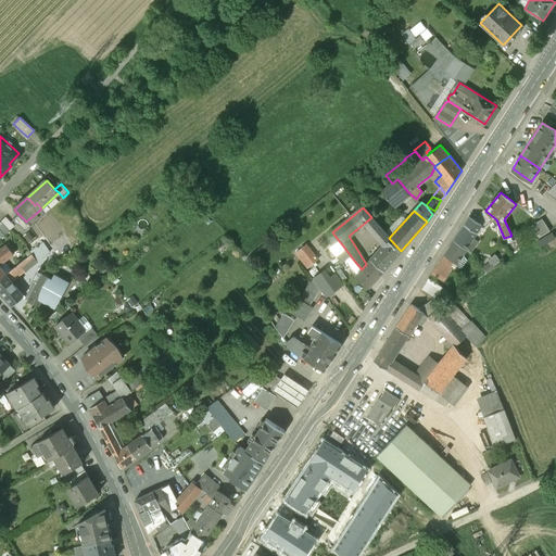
[(30,227),(26,222),(19,214),(13,220),(24,232),(28,229),(30,227)]
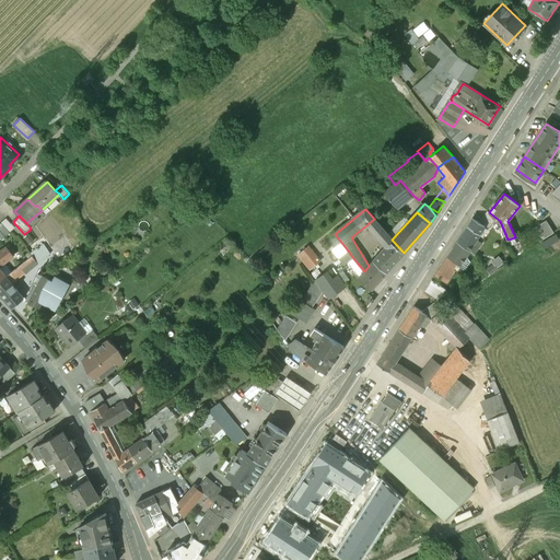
[(14,229),(6,219),(0,223),(0,241),(0,242),(14,229)]
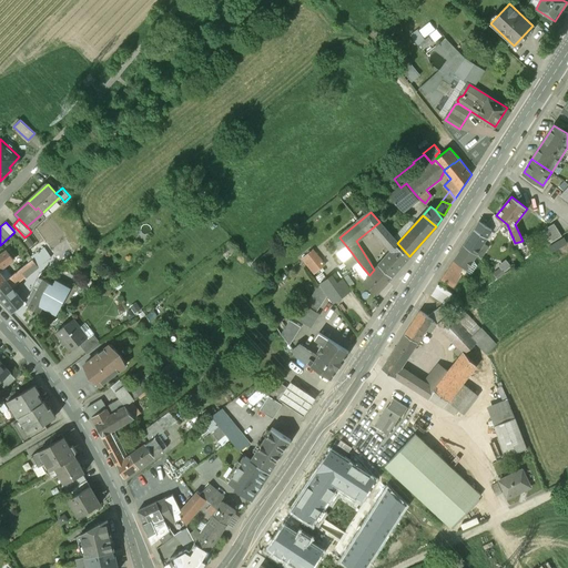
[(392,276),(409,256),(397,243),(379,222),(373,227),(392,250),(378,264),(392,276)]
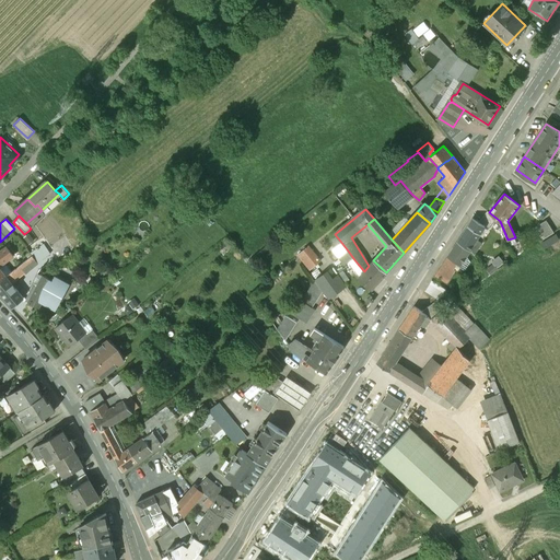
[(547,220),(534,228),(541,241),(555,232),(547,220)]
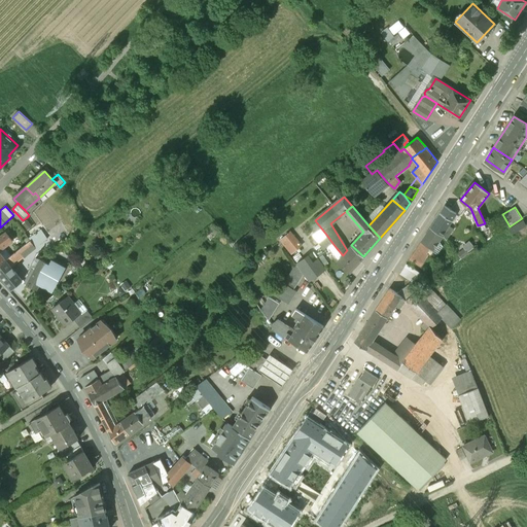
[(430,226),(443,235),(453,219),(441,211),(430,226)]
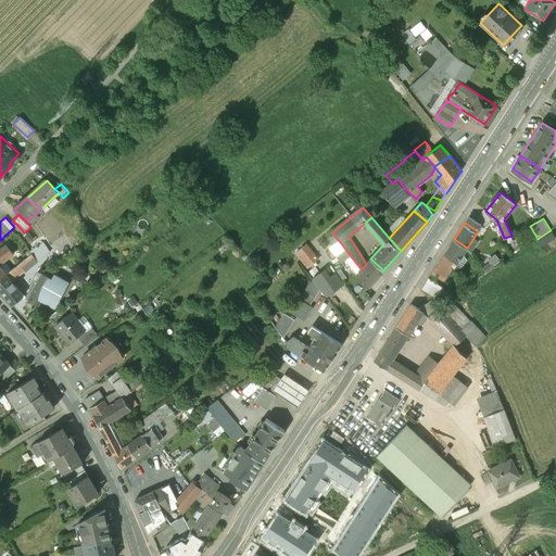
[(28,229),(24,232),(20,237),(26,247),(35,239),(28,229)]
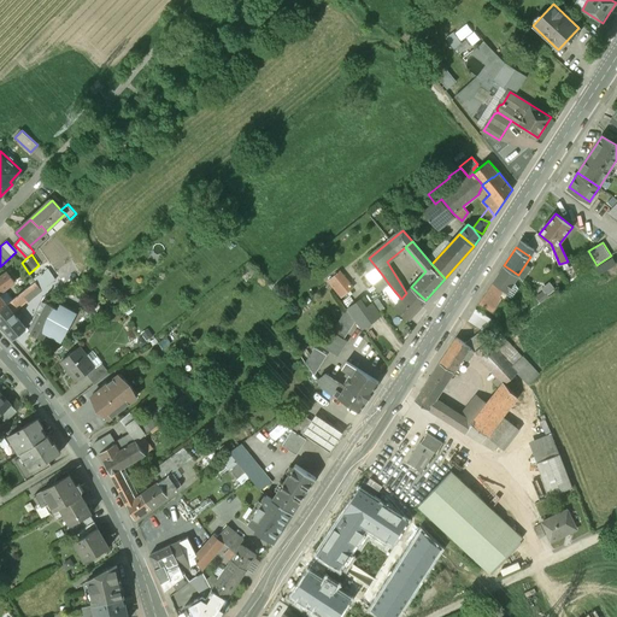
[(600,265),(604,271),(616,263),(616,259),(615,257),(600,265)]
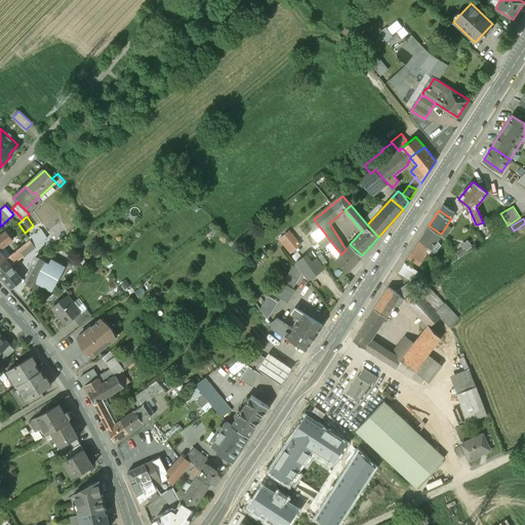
[(0,237),(0,244),(2,247),(23,234),(16,225),(0,237)]
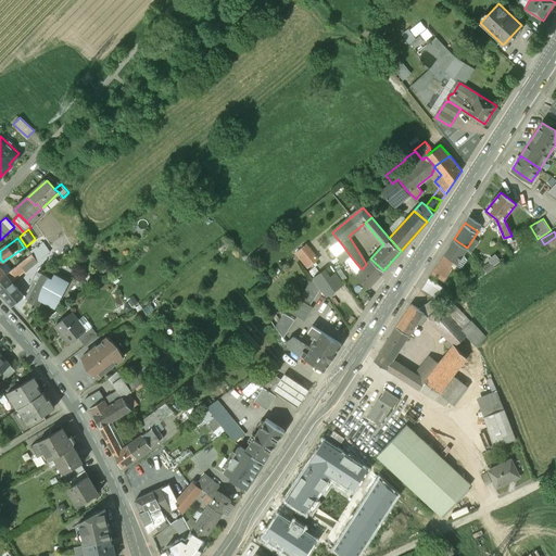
[(468,258),(463,253),(467,248),(454,239),(433,270),(445,278),(453,266),(451,265),(455,260),(457,262),(456,264),(462,267),(468,258)]
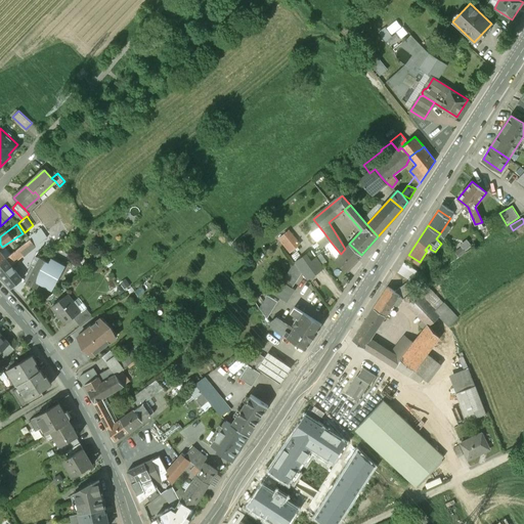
[(331,242),(325,234),(317,241),(322,248),(329,243),(331,242)]
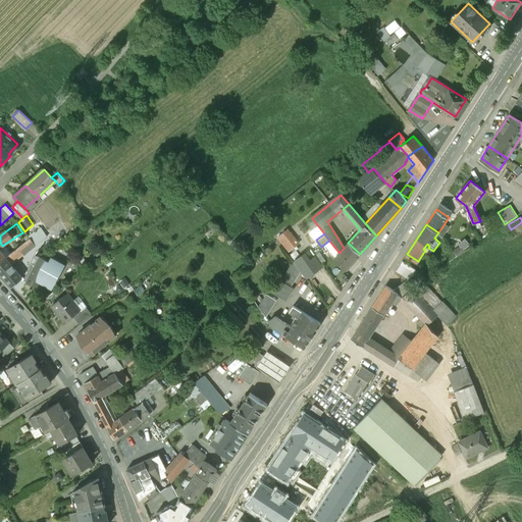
[(283,241),(285,243),(288,242),(291,245),(297,240),(292,235),(283,241)]
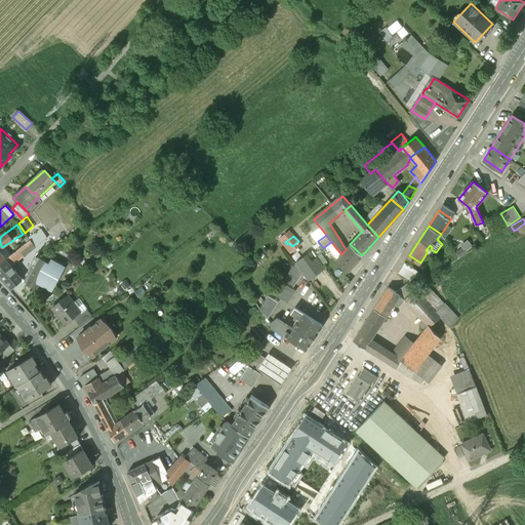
[(469,240),(454,251),(459,258),(474,247),(469,240)]
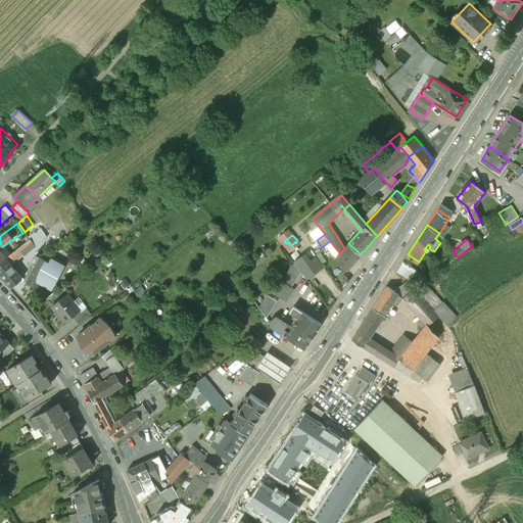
[(288,242),(286,243),(291,249),(299,242),(297,240),(291,245),(288,242)]
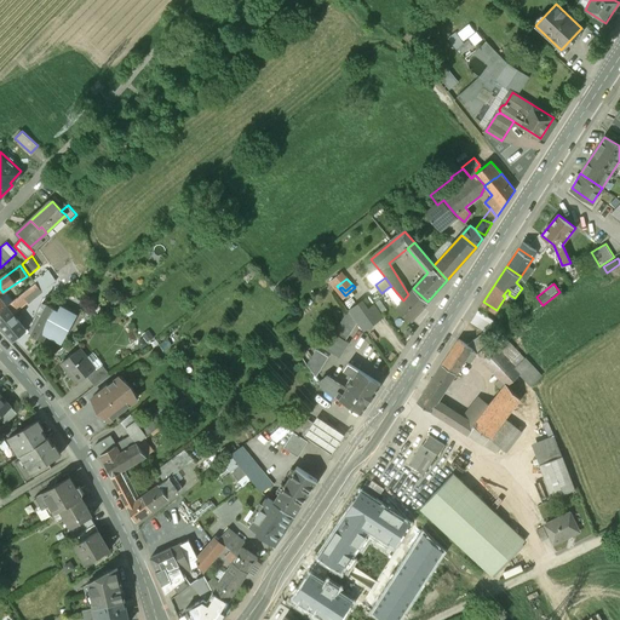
[(428,302),(413,288),(408,294),(403,300),(400,305),(397,308),(412,320),(428,302)]
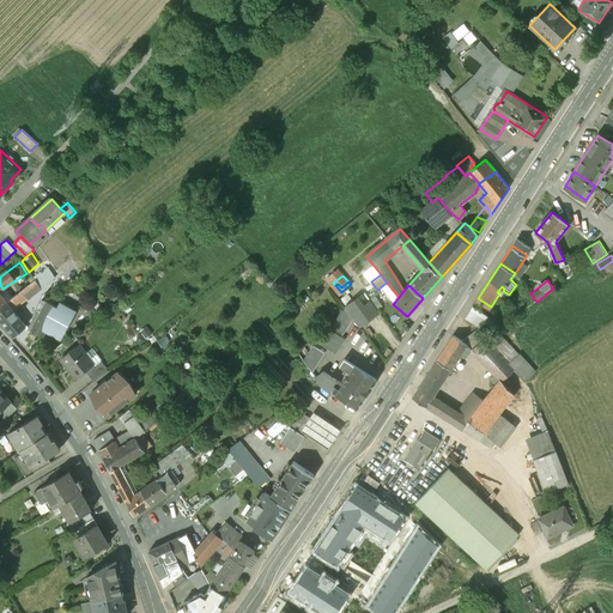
[(395,302),(399,297),(392,289),(389,290),(387,291),(395,302)]
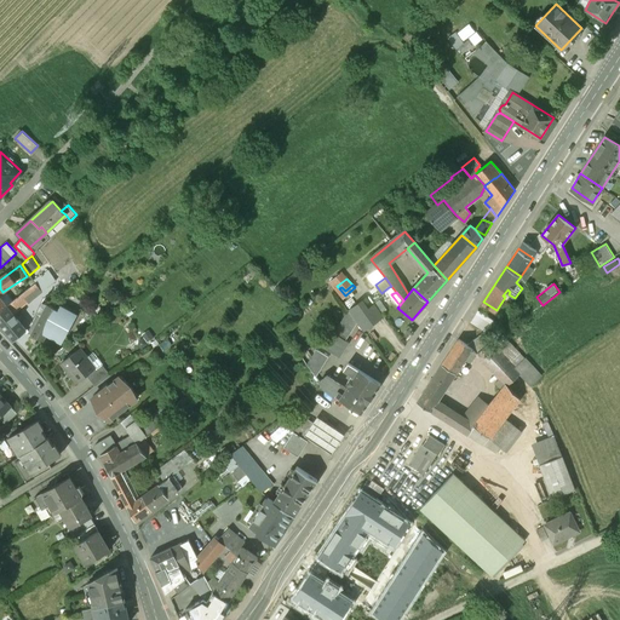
[(350,309),(367,332),(386,317),(369,294),(350,309)]
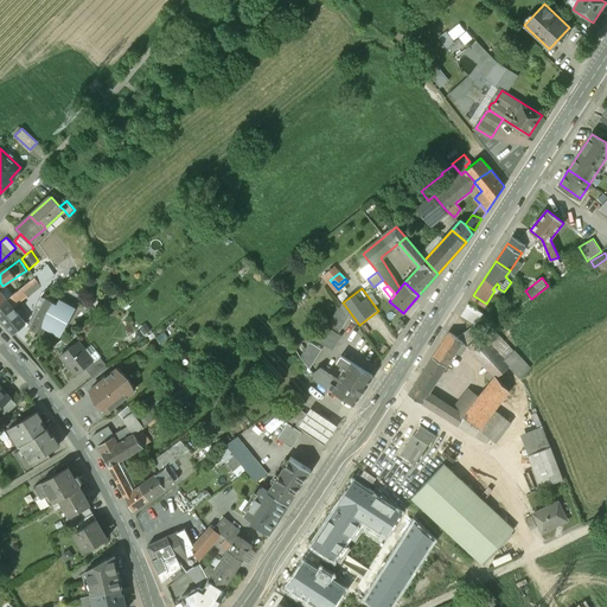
[(16,293),(11,299),(14,302),(13,304),(21,311),(27,305),(16,293)]
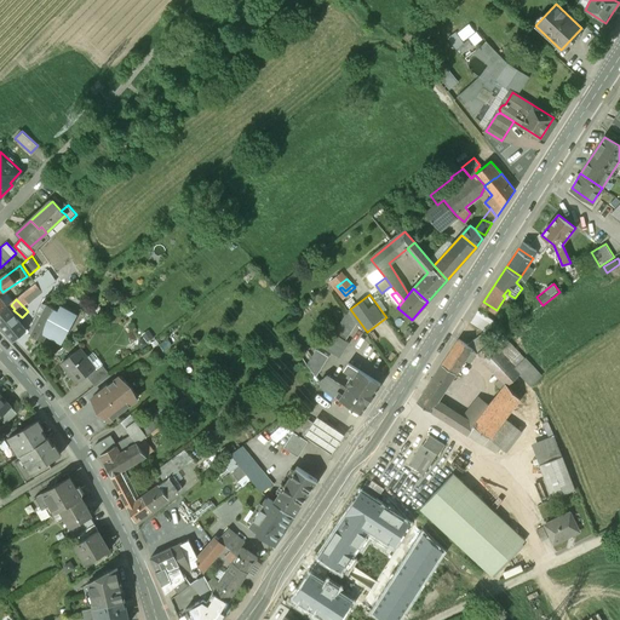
[(6,308),(0,313),(0,327),(12,343),(26,332),(6,308)]
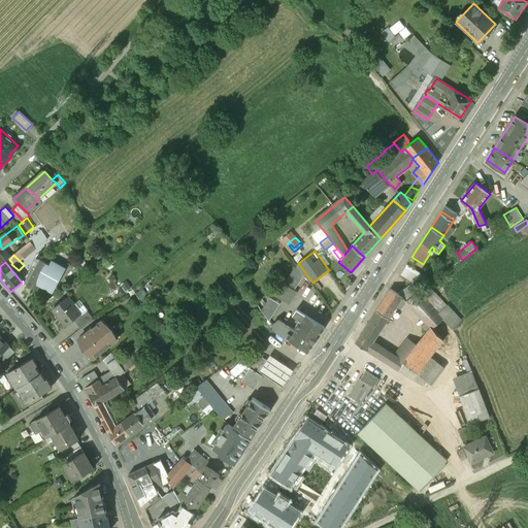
[(41,262),(27,287),(35,292),(39,286),(53,293),(65,270),(52,262),(48,267),(41,262)]
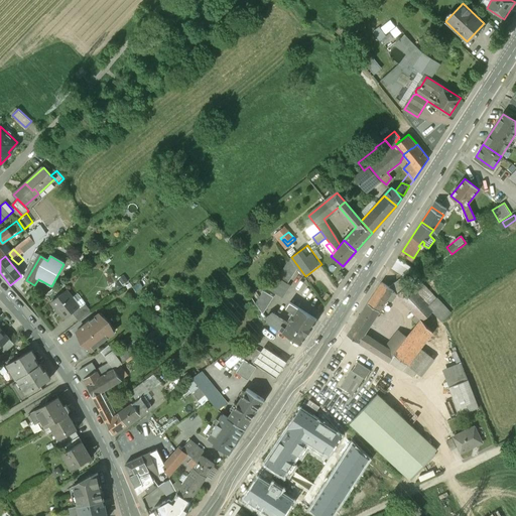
[(287,283),(297,268),(289,257),(277,276),(287,283)]
